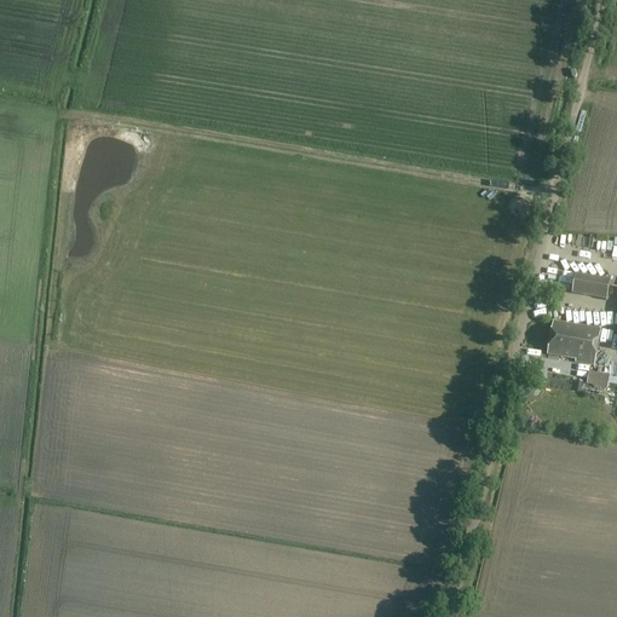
[(552,237),(549,248),(561,249),(563,238),(552,237)]
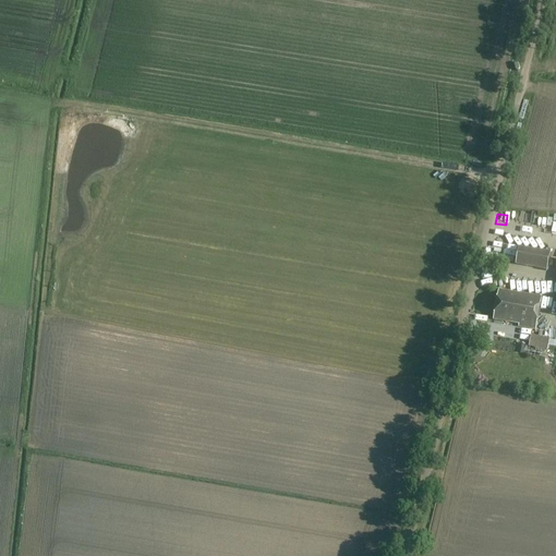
[(517,245),(514,263),(544,268),(547,251),(517,245)]
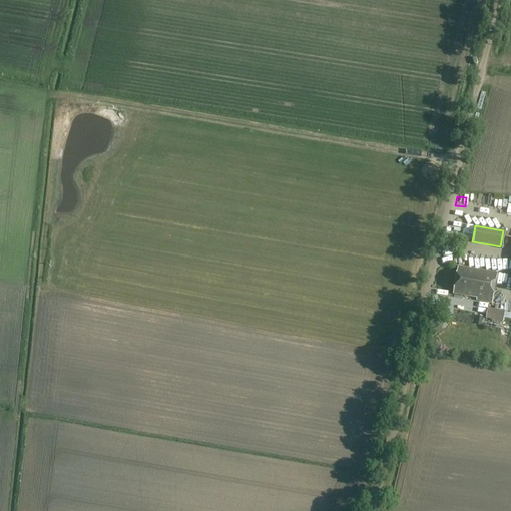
[(485,263),(496,264),(497,257),(485,256),(485,263)]
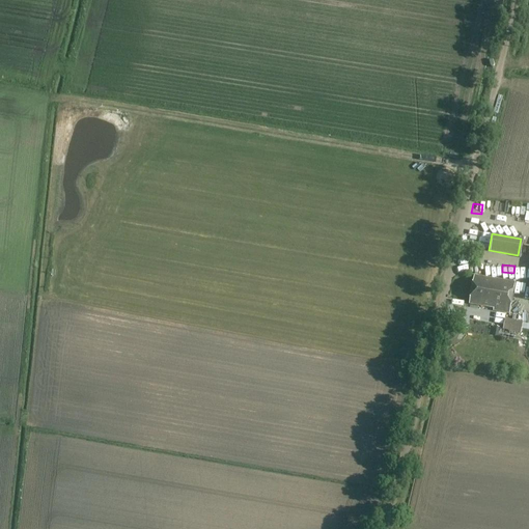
[(473,274),(468,303),(492,307),(492,309),(508,312),(513,281),(473,274)]
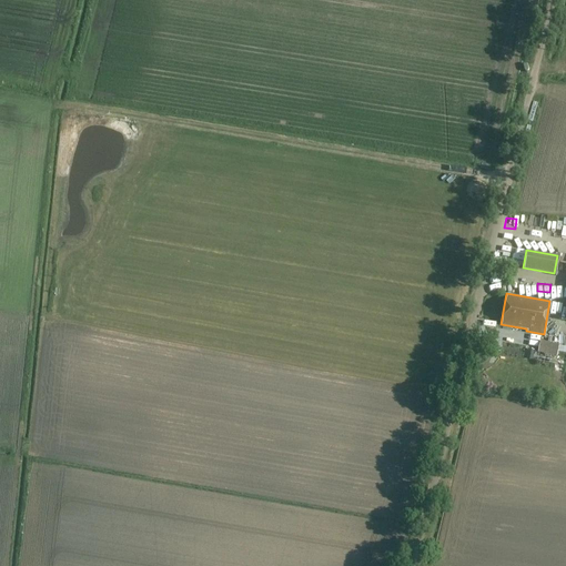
[(539,340),(537,351),(554,355),(556,344),(539,340)]
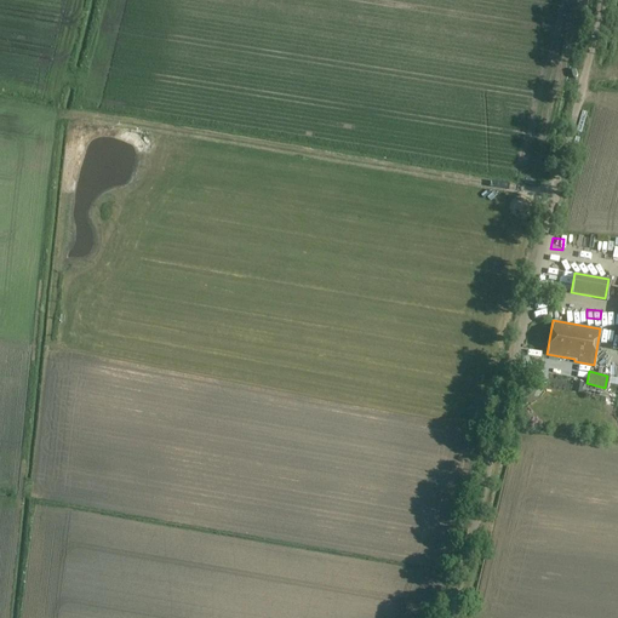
All buildings are outlined.
